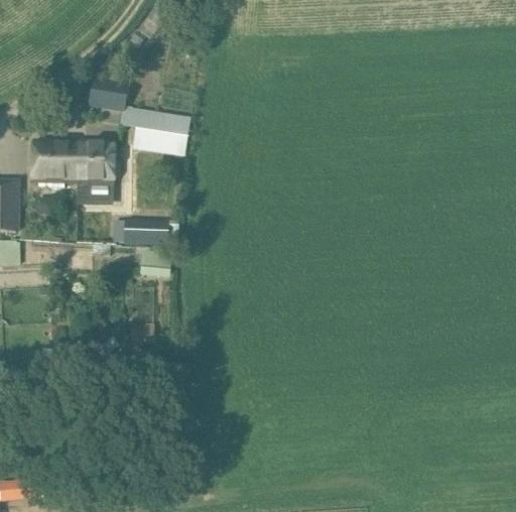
[(128,84),(93,78),(88,106),(124,111),(128,84)]
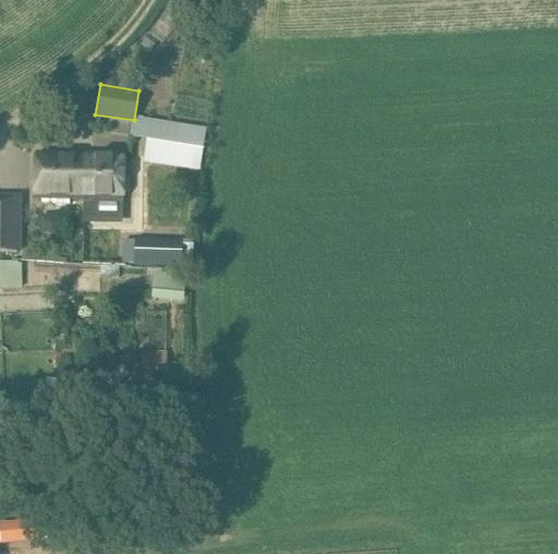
[(206,125),(150,117),(143,159),(198,169),(205,130),(206,125)]
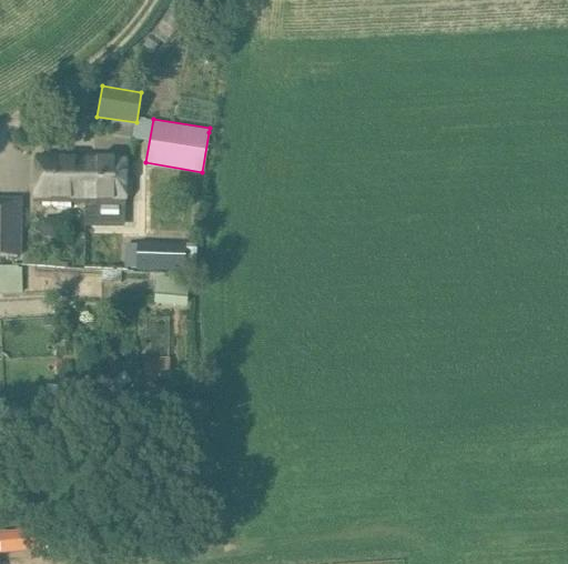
[(69,199),(83,200),(84,154),(37,153),(36,199),(51,199),(51,201),(53,204),(69,204),(69,199)]
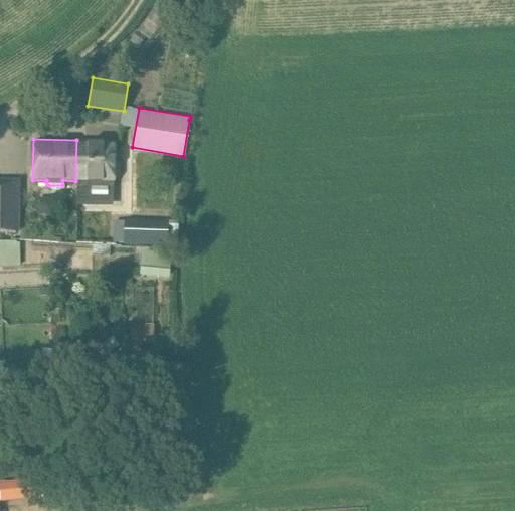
[(116,141),(76,140),(75,181),(115,181),(116,141)]
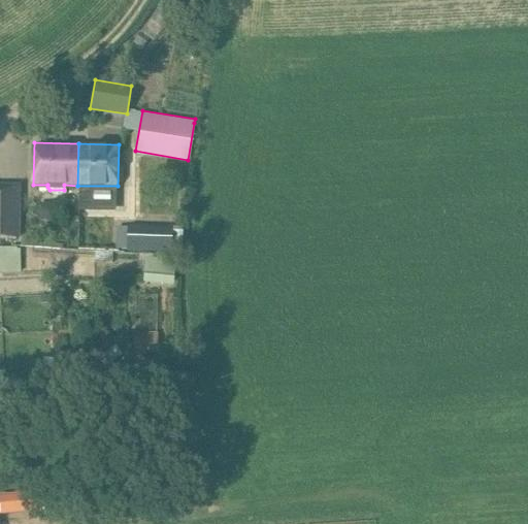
[(21,183),(0,183),(0,235),(20,236),(21,183)]
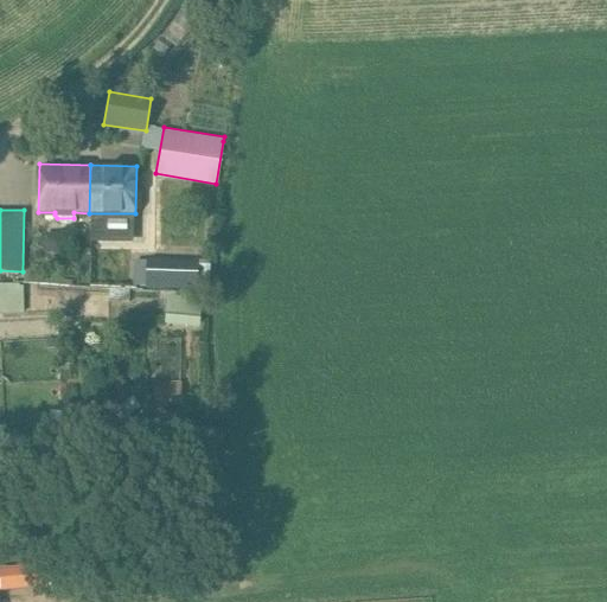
[(210,288),(211,258),(146,256),(146,257),(133,257),(133,283),(198,287),(210,288)]
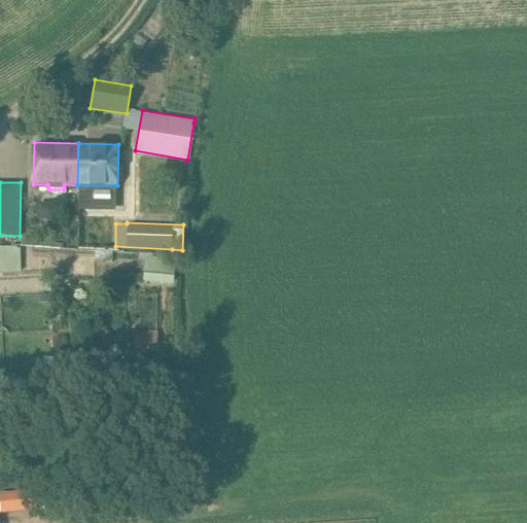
[(176,257),(145,254),(143,279),(173,282),(176,257)]
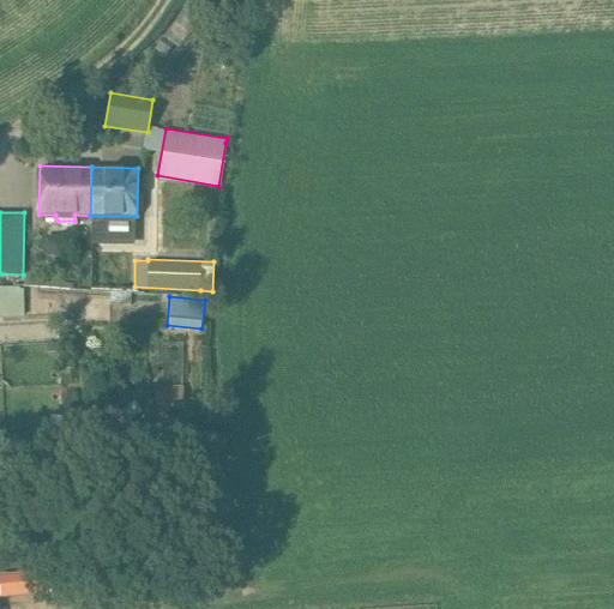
[(184,406),(184,384),(155,385),(156,408),(184,406)]
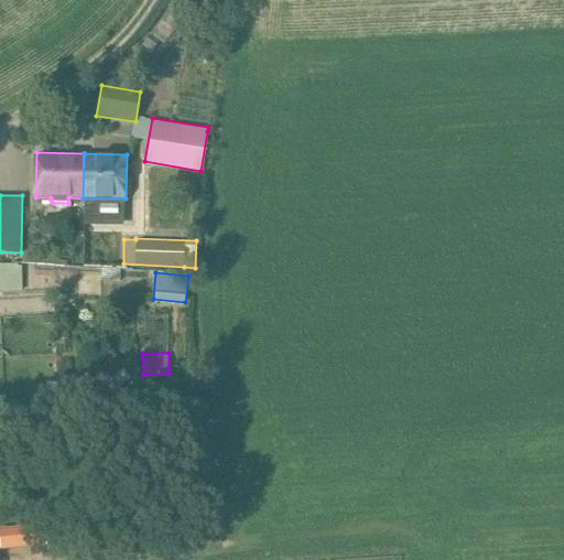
[(0,548),(46,545),(44,518),(25,520),(26,524),(0,525),(0,548)]
